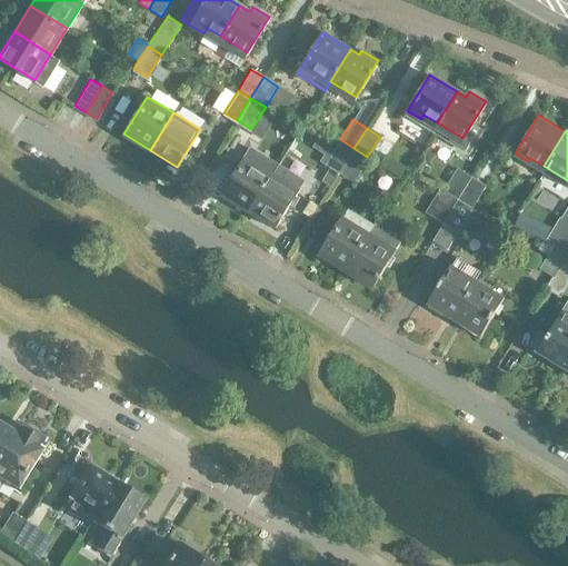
[(339,170),(354,148),(340,139),(325,161),(339,170)]
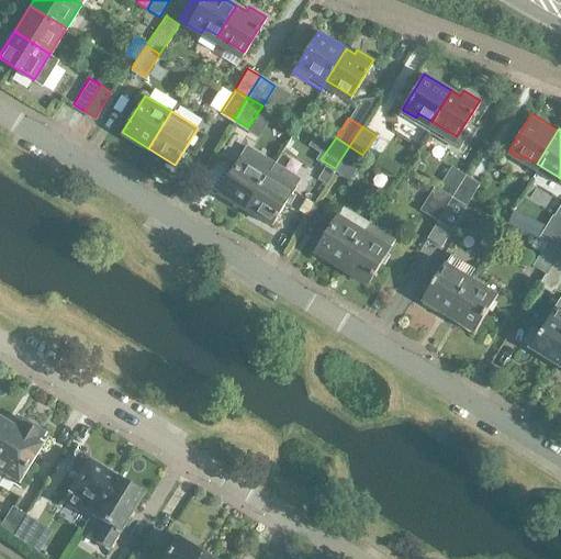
[(348,177),(362,155),(349,146),(335,168),(348,177)]
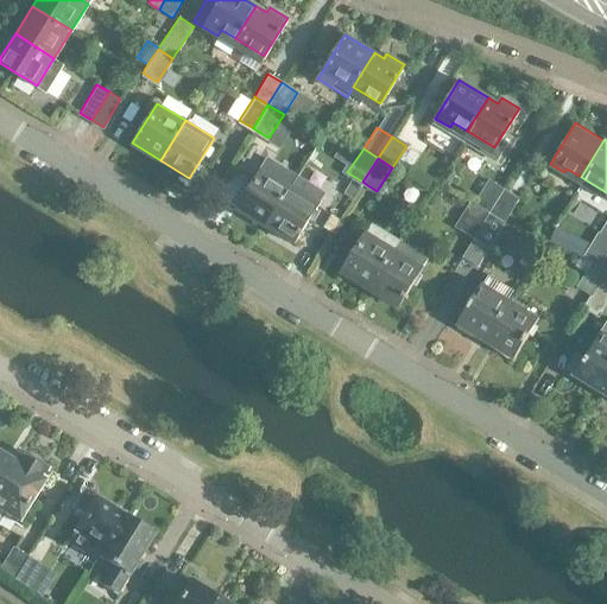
[(265,226),(289,185),(293,177),(266,160),(236,208),(265,226)]
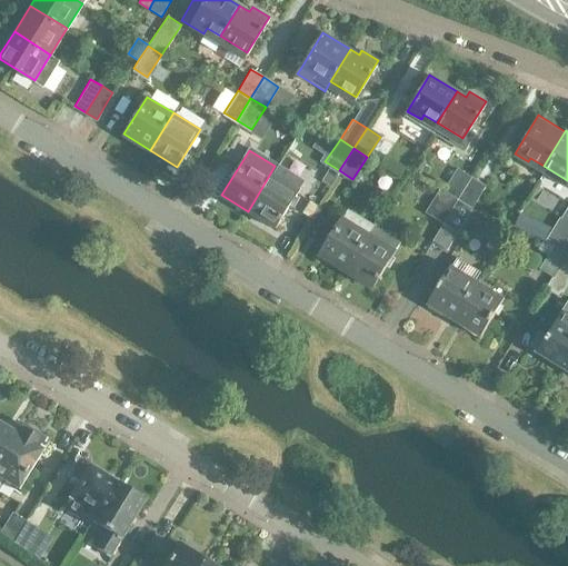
[(451,165),(438,188),(455,199),(469,176),(451,165)]
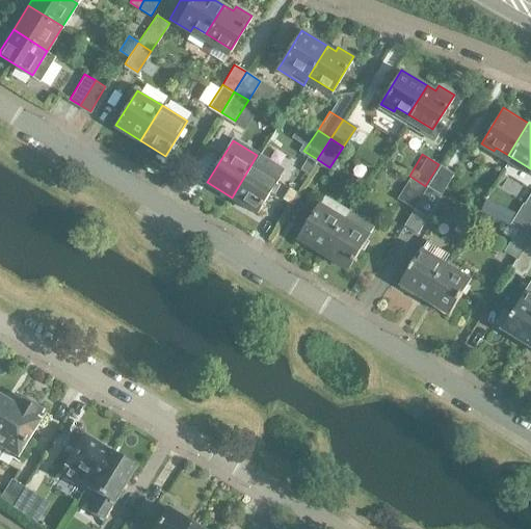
[(253,162),(232,197),(256,212),(277,178),(253,162)]
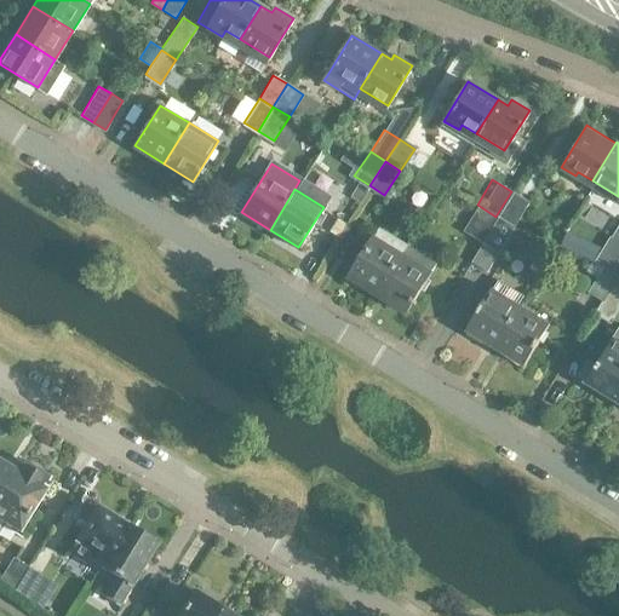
[(511,191),(496,217),(513,226),(528,202),(511,191)]
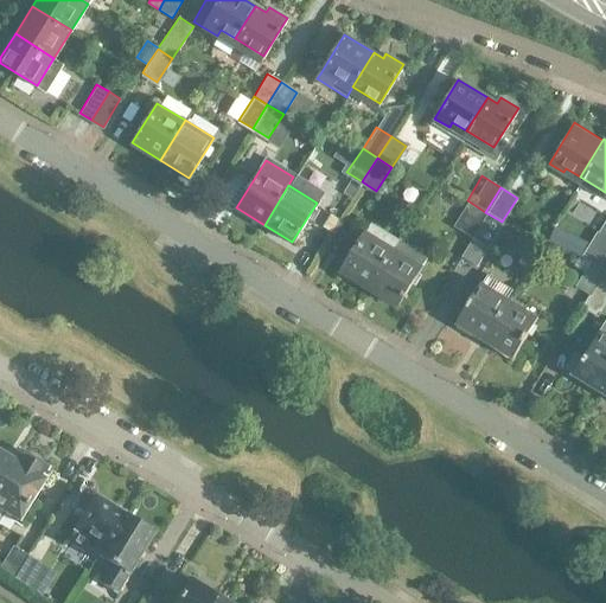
[(470,237),(485,212),(467,200),(451,226),(470,237)]
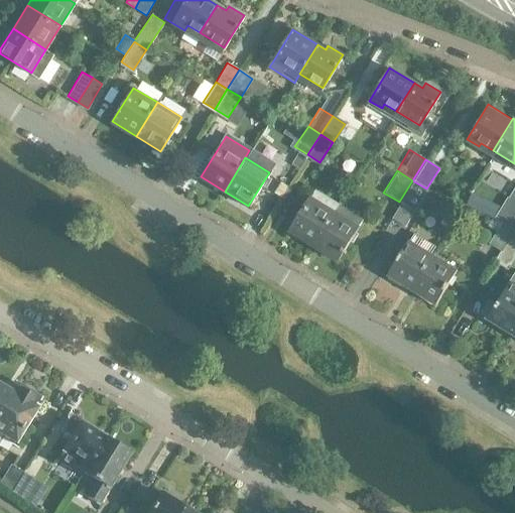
[(504,225),(514,205),(514,178),(504,196),(502,195),(489,216),(496,221),(504,225)]
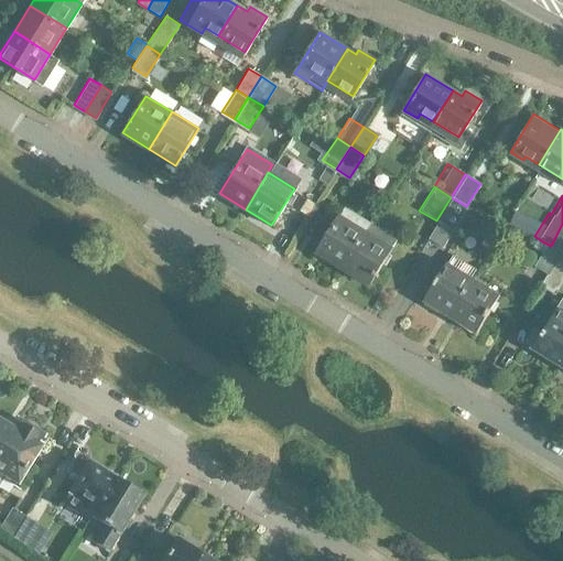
[(451,197),(436,220),(425,238),(442,247),(466,206),(451,197)]
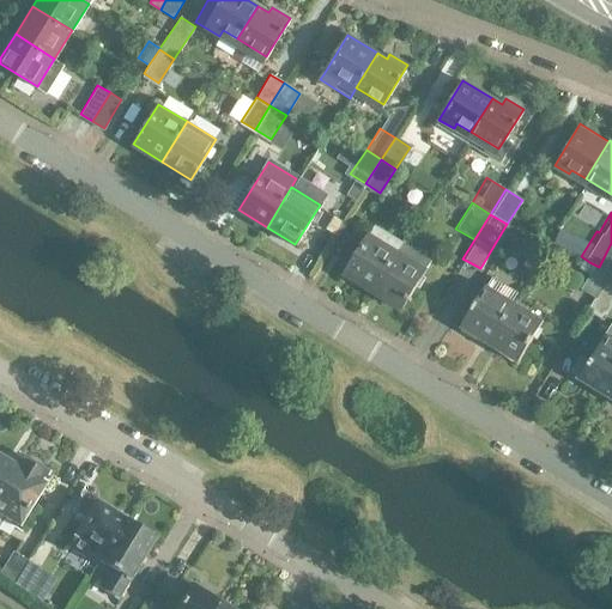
[(371,291),(401,241),(374,224),(343,273),(371,291)]
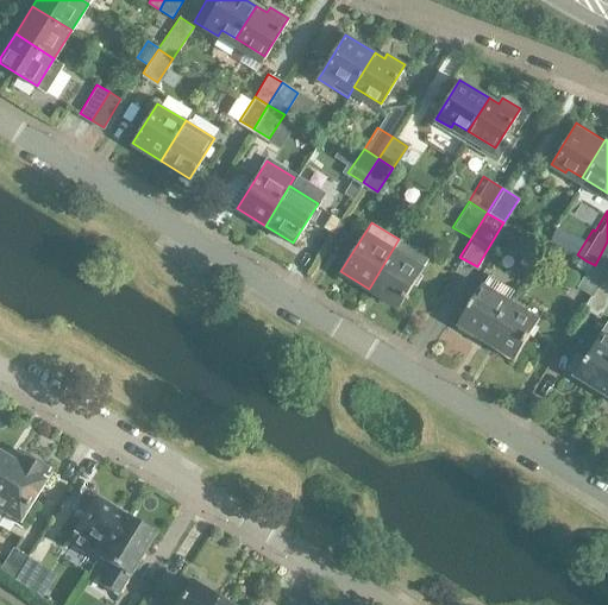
[(399,239),(369,289),(397,307),(428,257),(399,239)]
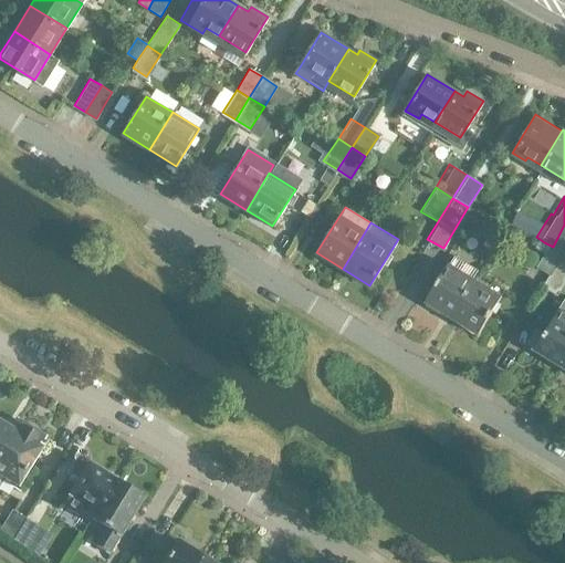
[(564,225),(553,247),(557,249),(564,253),(564,225)]
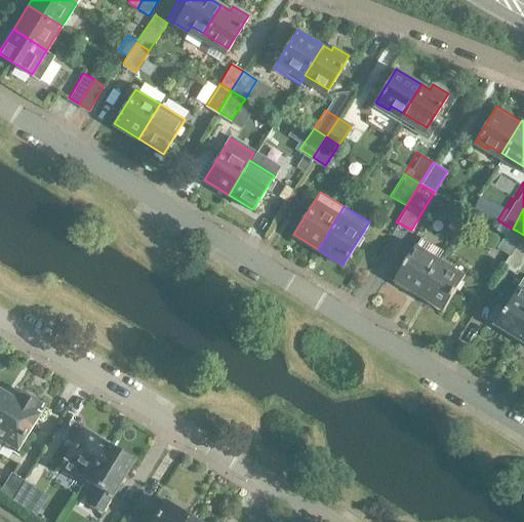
[(496,219),(491,228),(499,233),(505,225),(497,219),(496,219)]
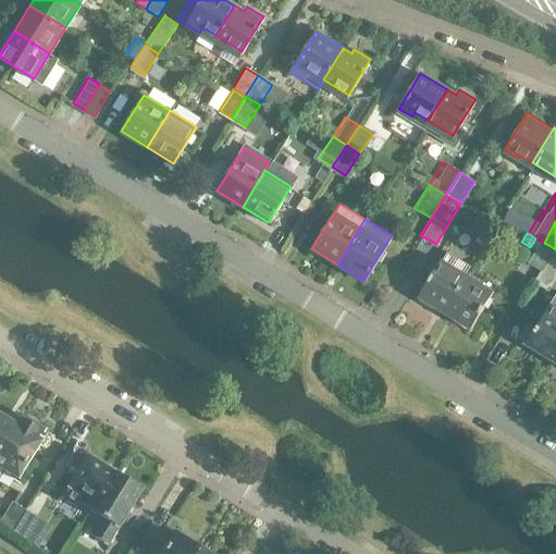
[(544,243),(535,238),(530,247),(522,261),(534,269),(548,245),(544,243)]
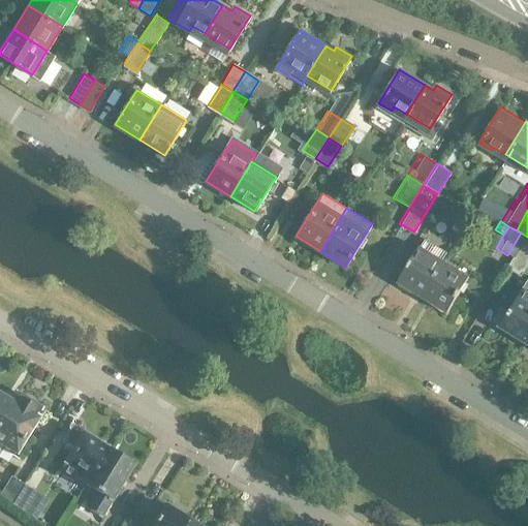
[(527,237),(521,233),(507,255),(501,267),(516,275),(527,253),(527,237)]
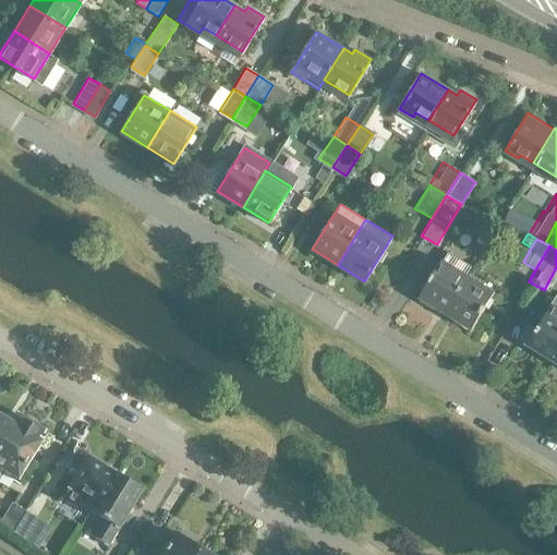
[(445,312),(468,274),(442,258),(419,297),(445,312)]
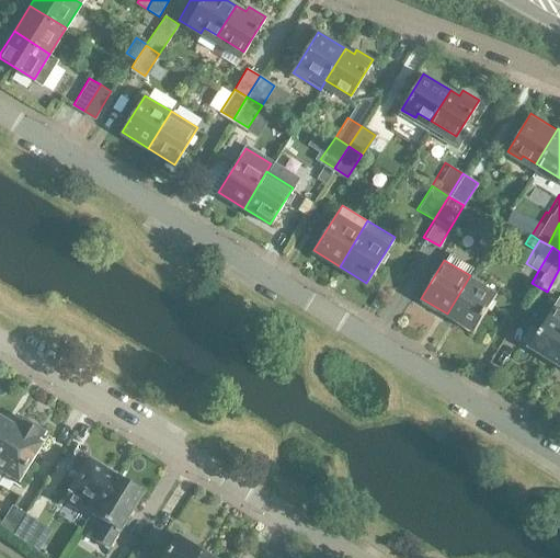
[(470,275),(447,314),(473,329),(496,292),(470,275)]
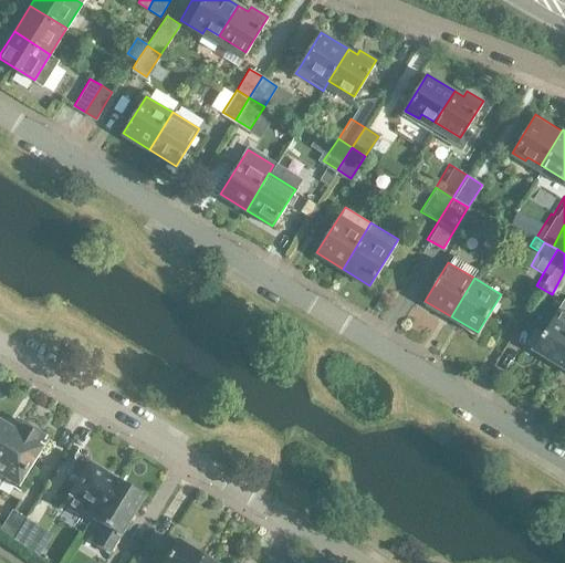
[(564,314),(555,309),(541,332),(533,326),(524,341),(557,362),(564,348),(564,314)]
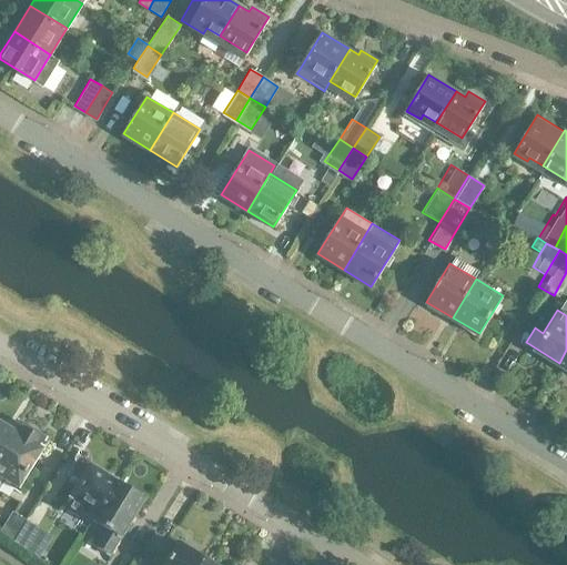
[(0,474),(2,475),(0,478),(0,482),(11,487),(41,439),(13,421),(8,431),(0,443),(0,474)]
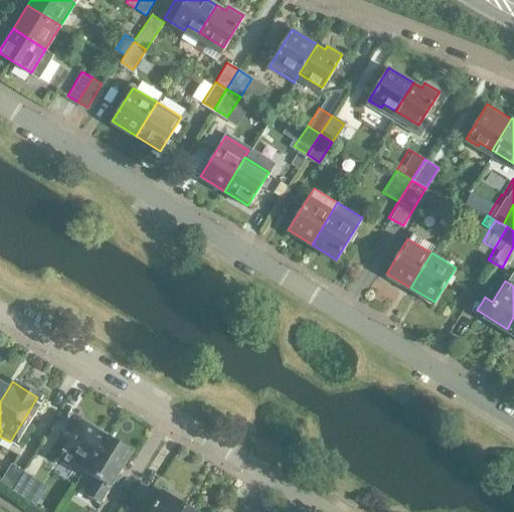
[(81,471),(104,435),(83,422),(82,424),(78,422),(58,457),(81,471)]
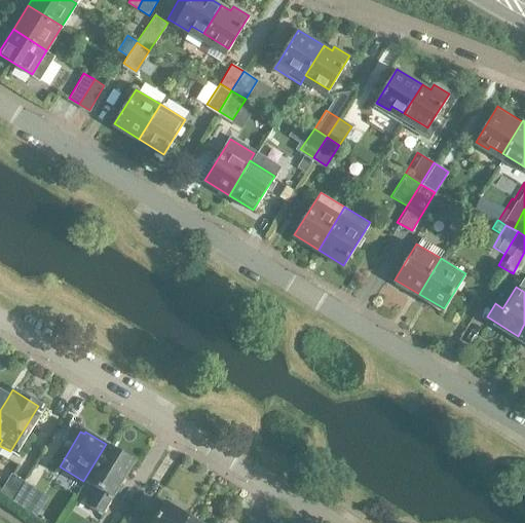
[(106,444),(83,481),(97,489),(87,505),(98,512),(129,458),(106,444)]
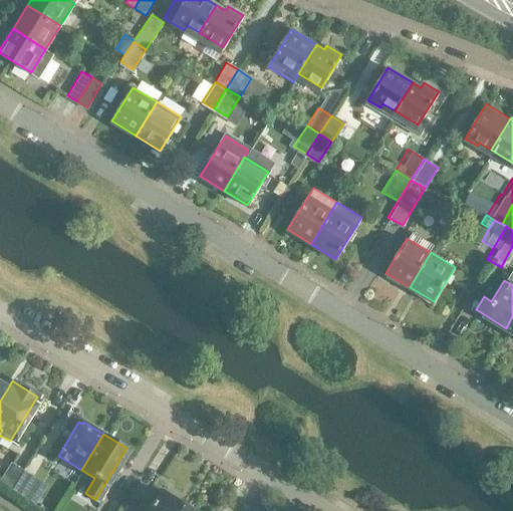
[(0,480),(9,487),(22,467),(10,460),(0,476),(0,480)]
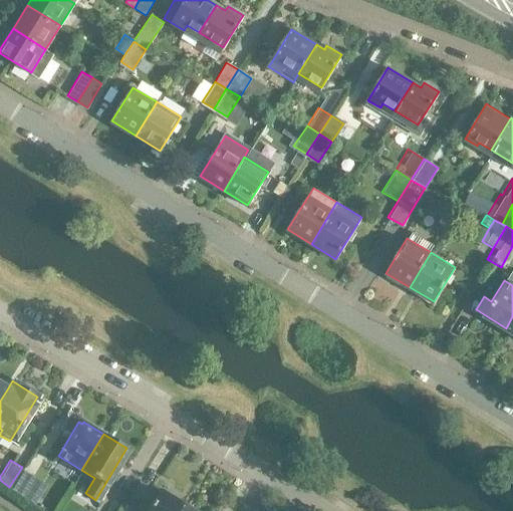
[(22,467),(9,487),(22,496),(35,475),(22,467)]
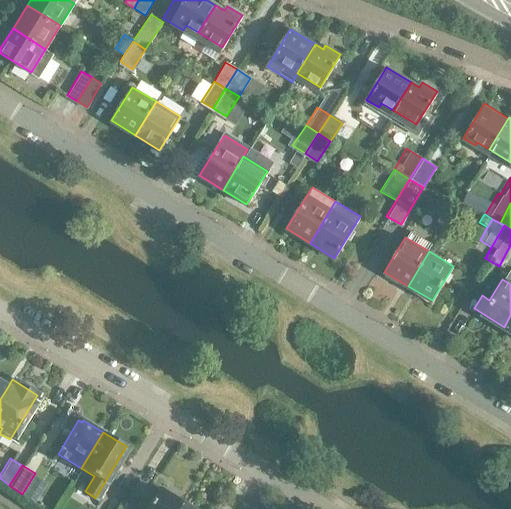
[(174,508),(181,499),(161,487),(159,490),(149,484),(136,504),(143,508),(174,508)]
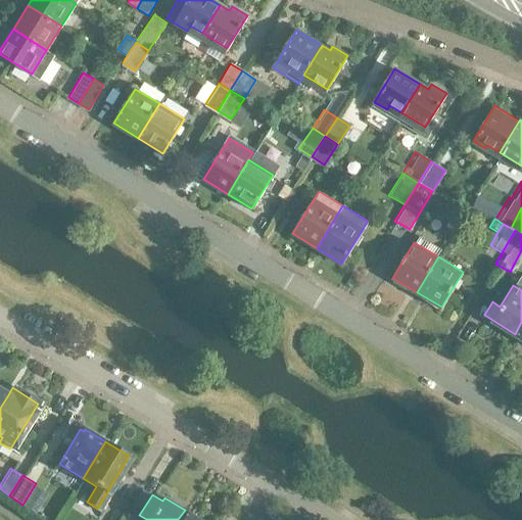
[(201,519),(185,510),(178,519),(201,519)]
